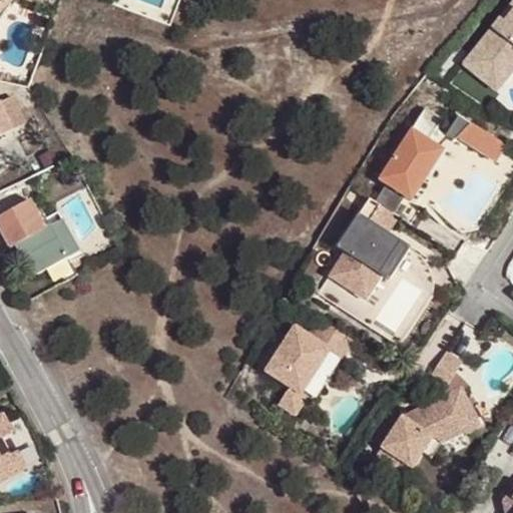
[(9,3),(12,0),(0,0),(0,20),(1,19),(12,5),(9,3)]
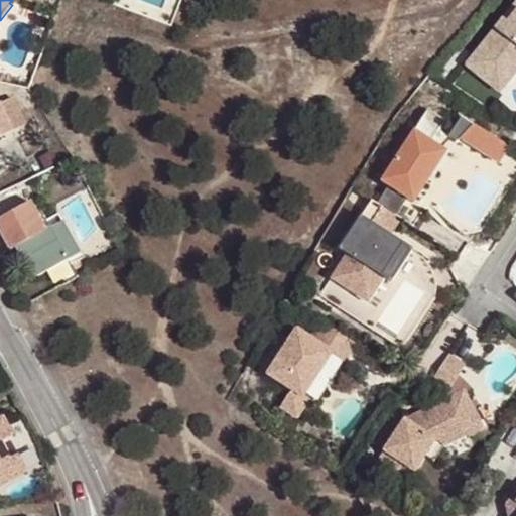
[(515,3),(467,66),(484,80),(490,72),(505,84),(515,70),(515,3)]
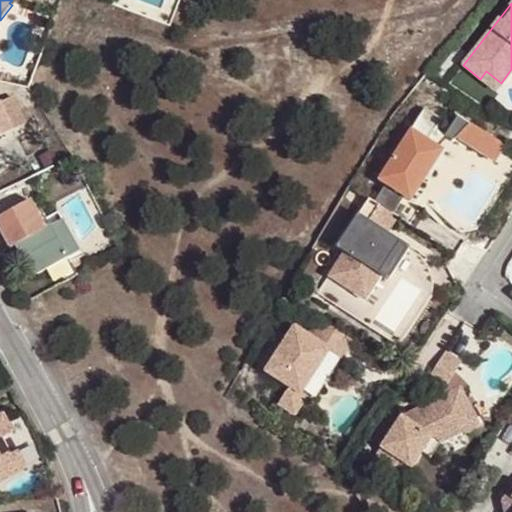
[(495,91),(501,83),(486,71),(480,79),(495,91)]
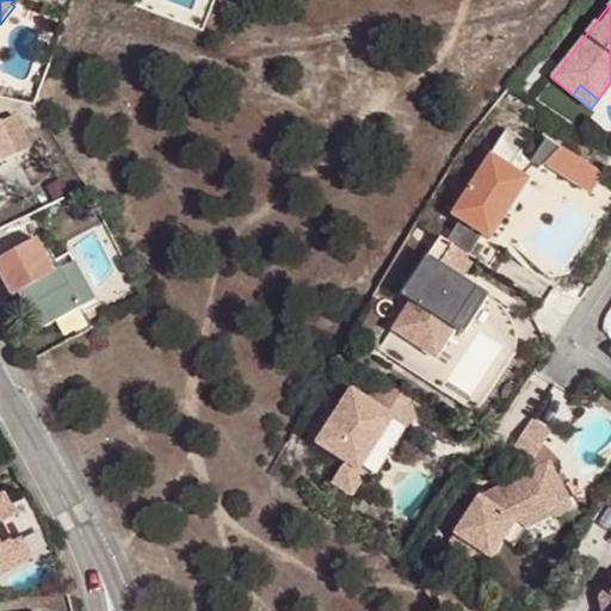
[(0,162),(16,155),(0,122),(0,162)]
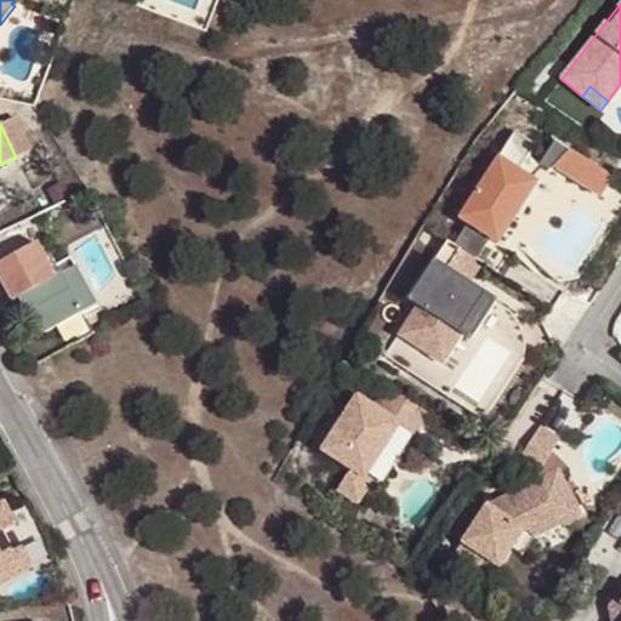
[(491,240),(536,182),(517,170),(534,144),(514,132),(459,220),(467,224),(454,245),(462,250),(483,263),(505,278),(518,257),(502,248),(491,240)]
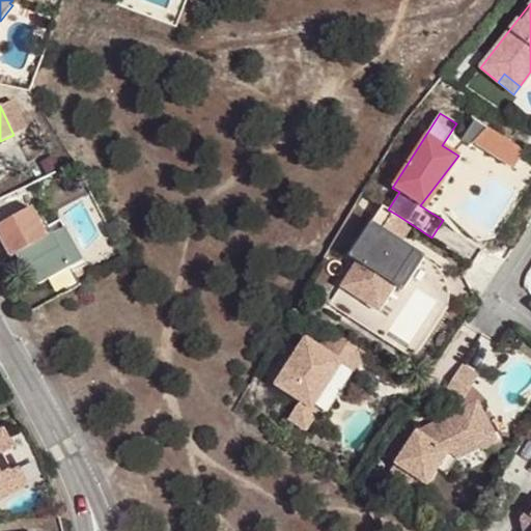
[(475,141),(487,128),(474,119),(462,139),(471,145),(475,141)]
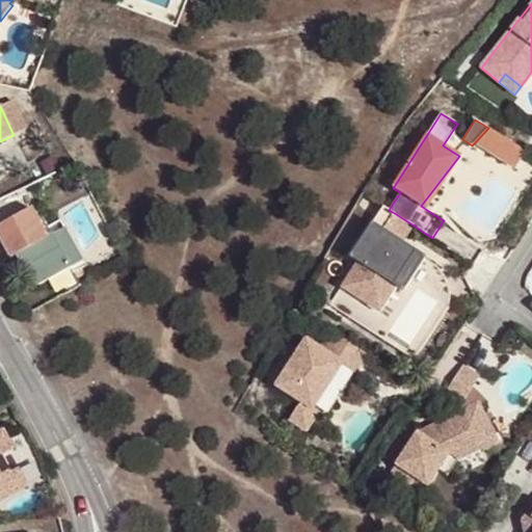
[(513,165),(523,151),(488,128),(476,141),(513,165)]
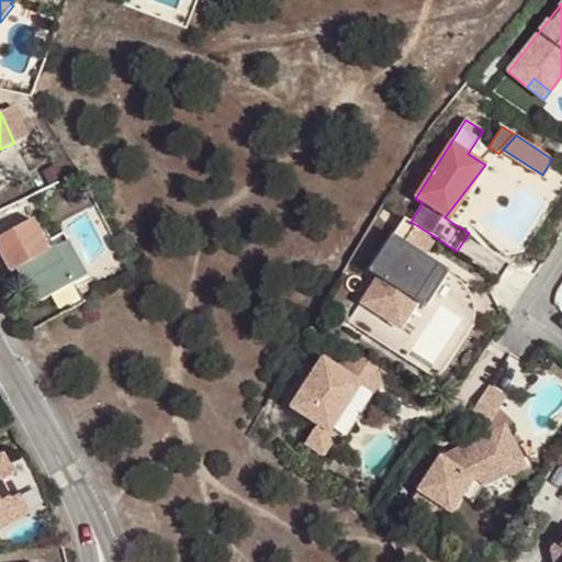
[(464,212),(471,197),(471,195),(475,184),(487,166),(485,165),(445,217),(454,224),(464,212)]
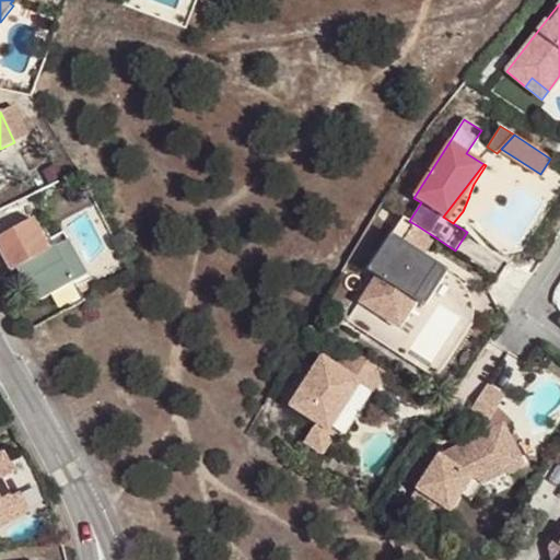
[(409,221),(404,217),(369,271),(376,276),(363,295),(381,306),(376,314),(399,329),(417,303),(424,307),(447,271),(423,256),(405,243),(417,225),(409,221)]
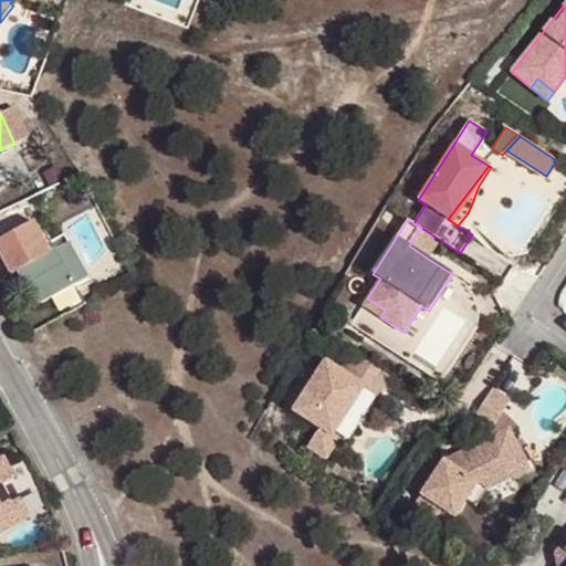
[(76,255),(64,233),(45,244),(33,221),(0,238),(0,252),(11,274),(17,271),(21,269),(29,282),(24,285),(35,306),(75,284),(64,262),(76,255)]
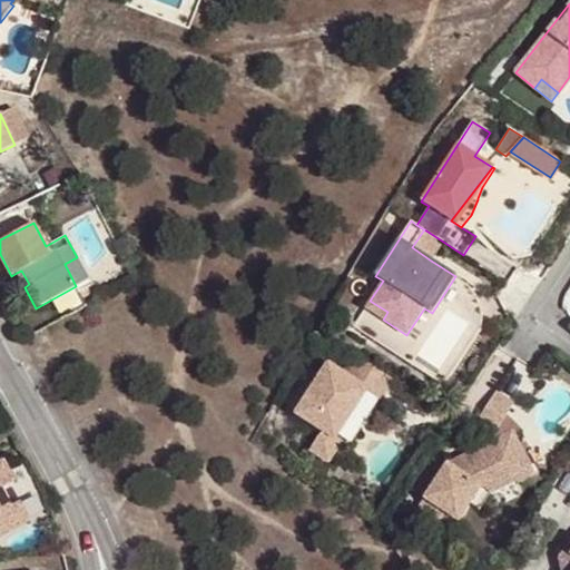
[(443,242),(424,229),(412,247),(431,261),(443,242)]
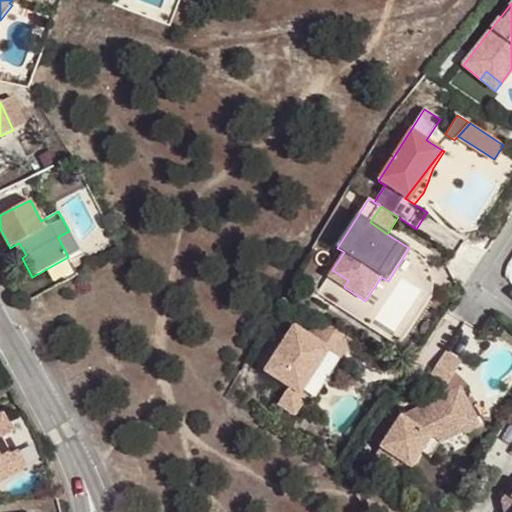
[(68,257),(79,251),(69,231),(58,237),(68,257)]
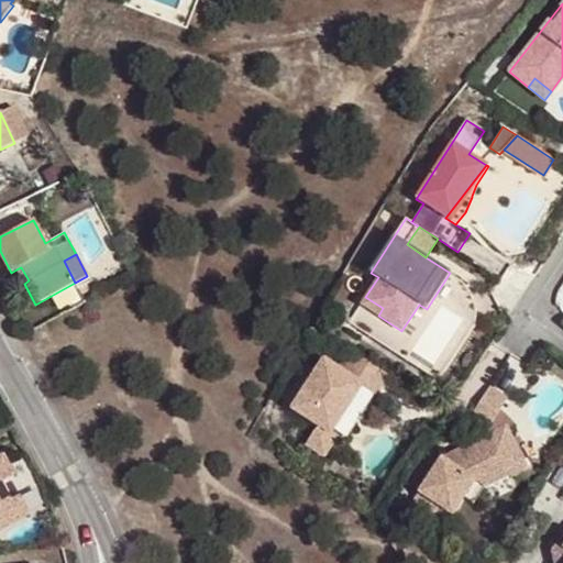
[(24,284),(29,280),(21,267),(17,269),(24,284)]
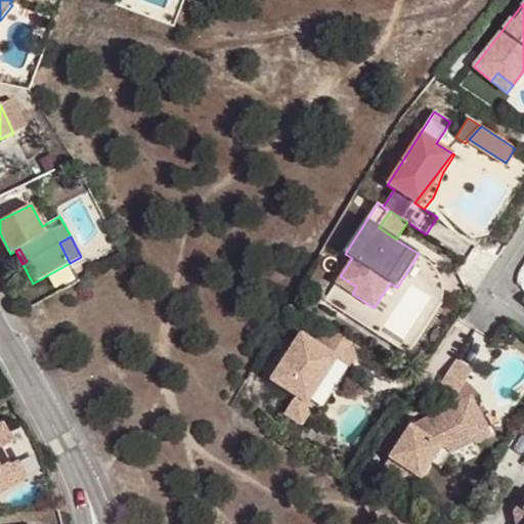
[(356,287),(340,276),(336,284),(352,294),(356,287)]
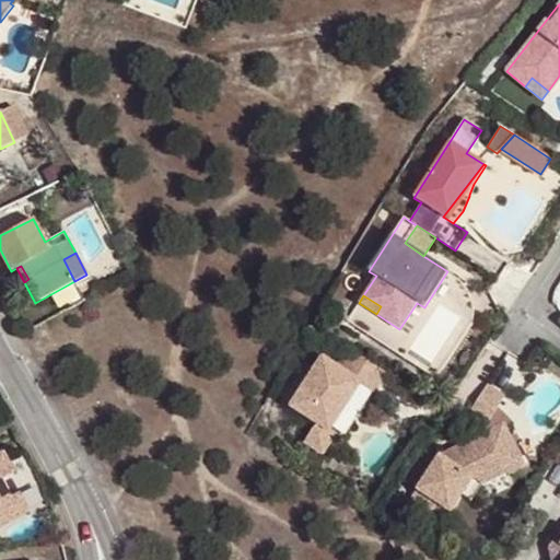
[(373,393),(386,373),(348,348),(336,366),(322,358),(289,406),(316,423),(328,431),(329,430),(360,383),(373,393)]
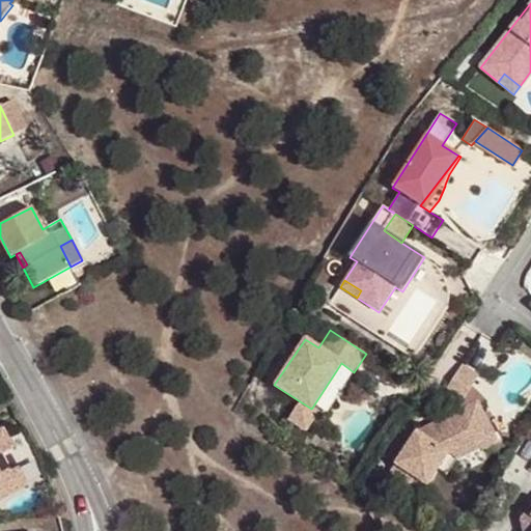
[(458,406),(478,375),(462,365),(443,395),(458,406)]
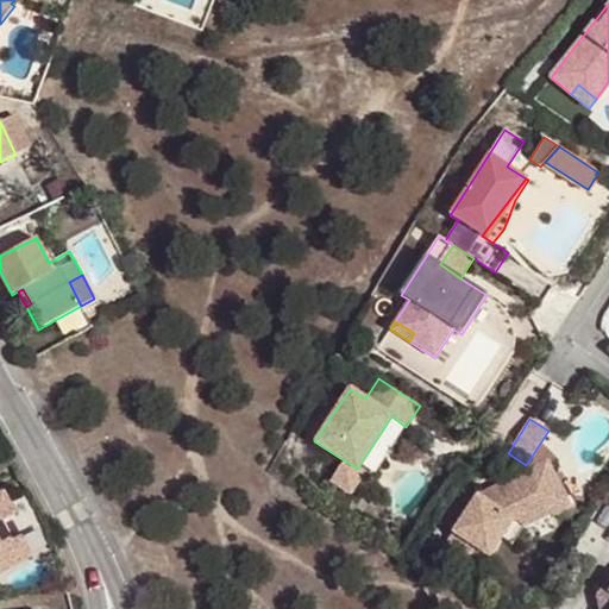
[(358,468),(357,469),(344,460),(331,481),(350,494),(364,471),(358,468)]
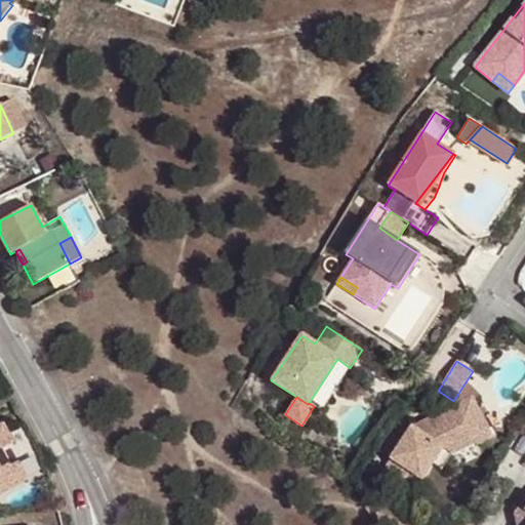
[(475,401),(472,397),(459,403),(461,407),(475,401)]
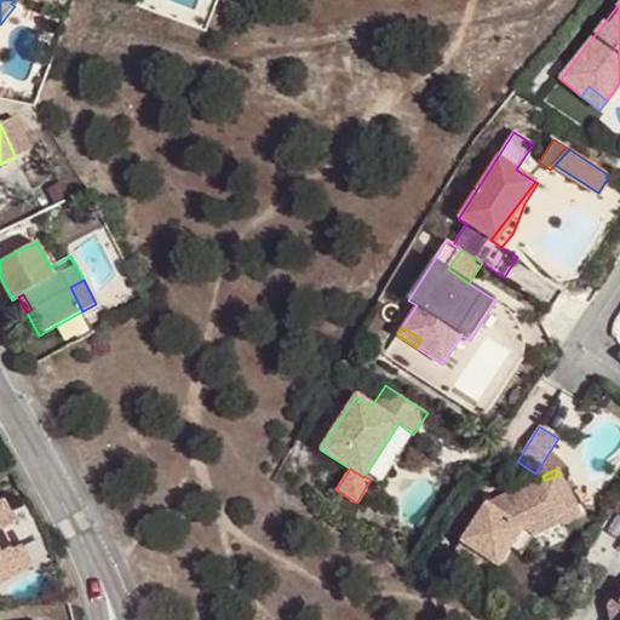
[(560,523),(580,514),(561,474),(545,481),(543,476),(486,504),(461,541),(484,557),(498,566),(507,550),(522,528),(555,512),(560,523)]
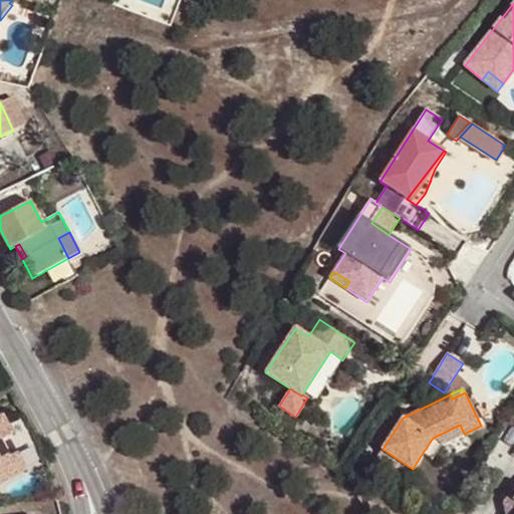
[(1,442),(14,434),(3,415),(0,416),(0,469),(12,463),(9,457),(1,442)]
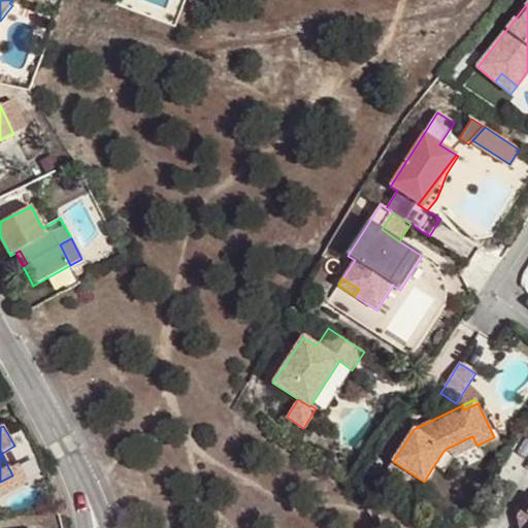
[(476,446),(472,436),(444,450),(432,468),(440,474),(452,458),(476,446)]
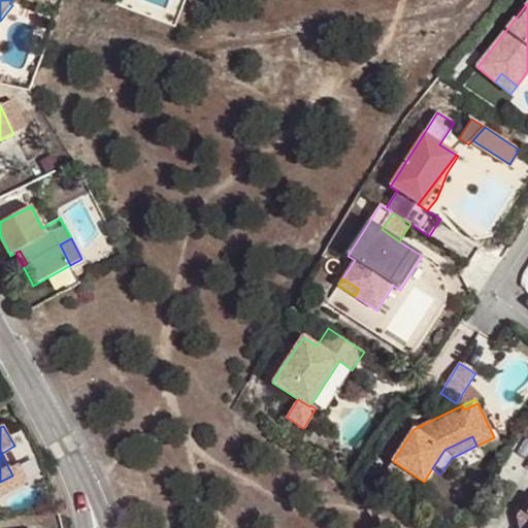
[(404,486),(413,474),(393,461),(385,472),(404,486)]
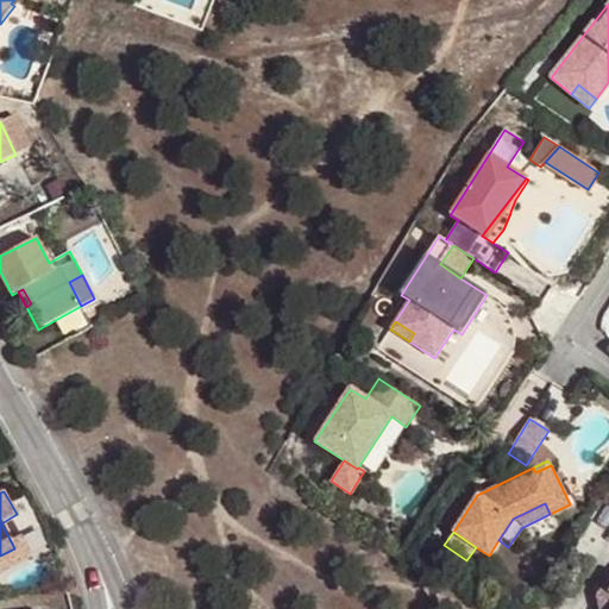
[(0,573),(32,557),(20,537),(11,541),(14,548),(0,556),(0,573)]
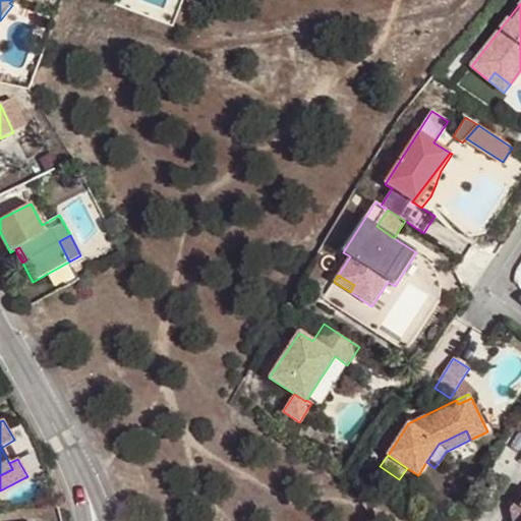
[(520,520),(520,504),(520,507),(514,503),(510,509),(513,520),(520,520)]
